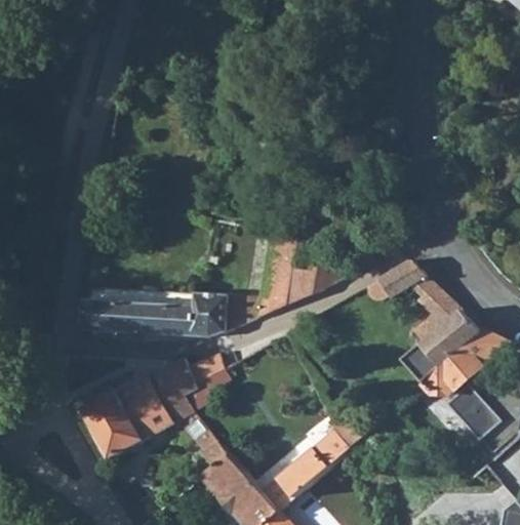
[(519,0),(510,0),(519,8),(519,0)]
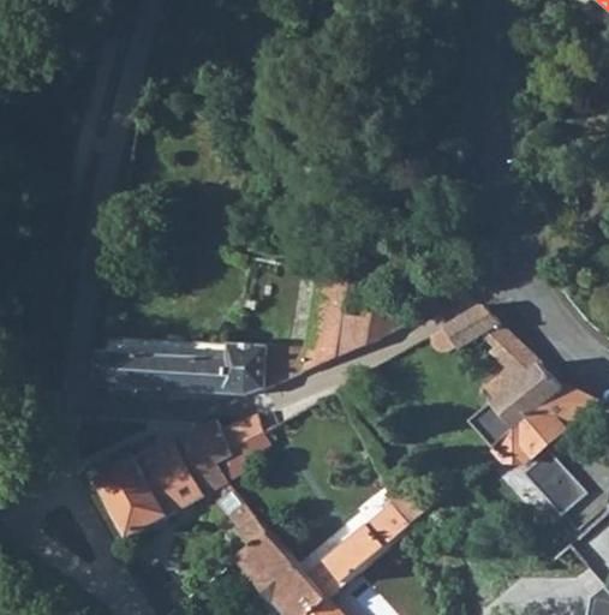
[(226,356),(101,352),(96,388),(120,389),(136,389),(156,390),(243,393),(268,386),(335,356),(341,312),(347,270),(314,266),(303,344),(231,341),(228,341),(226,356)]
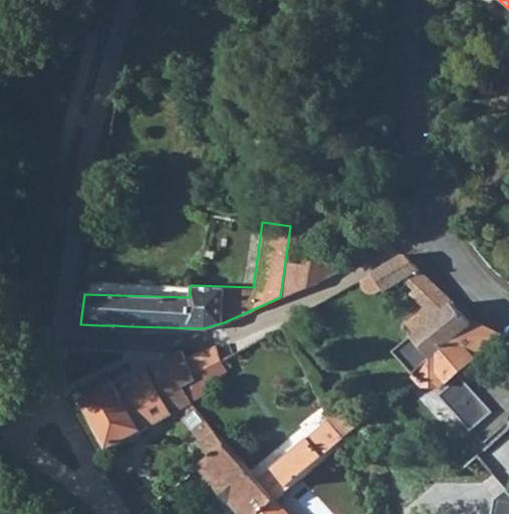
[(400,255),(361,278),(366,285),(374,280),(383,291),(402,281),(418,270),(406,255),(400,255)]
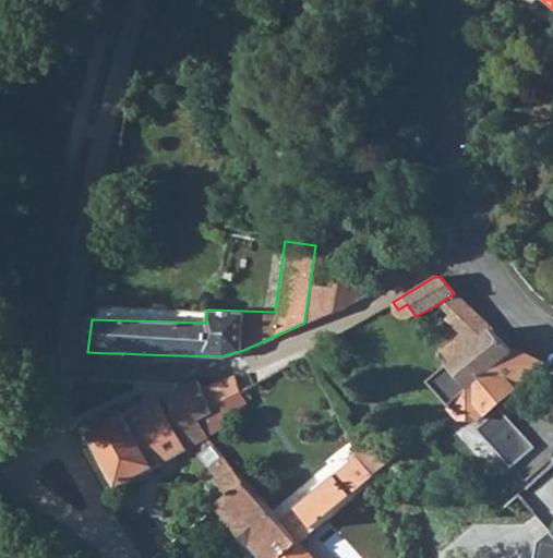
[(310,283),(304,323),(324,315),(327,286),(310,283)]
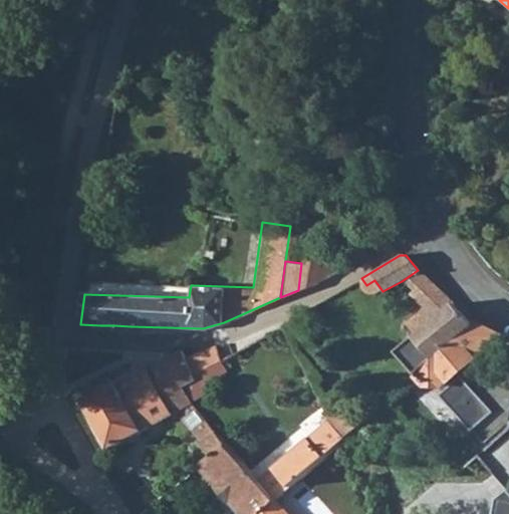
[(301,263),(298,290),(315,282),(317,266),(301,263)]
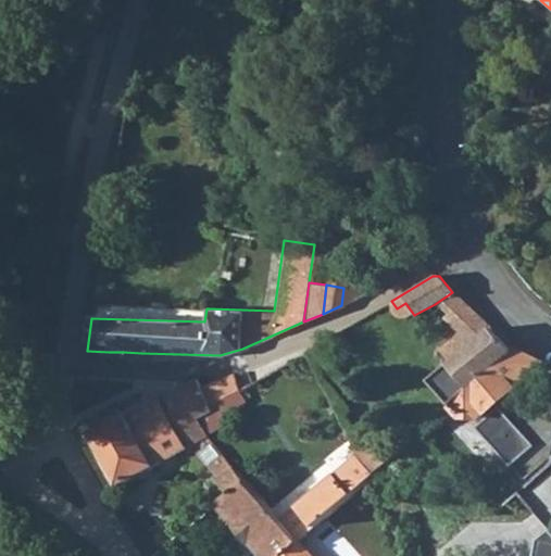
[(452,292),(435,304),(465,335),(480,320),(452,292)]
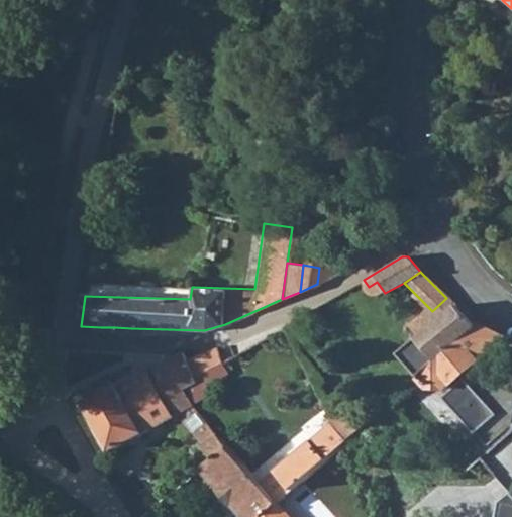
[(432,311),(412,331),(418,338),(431,327),(441,316),(452,304),(446,298),(432,311)]
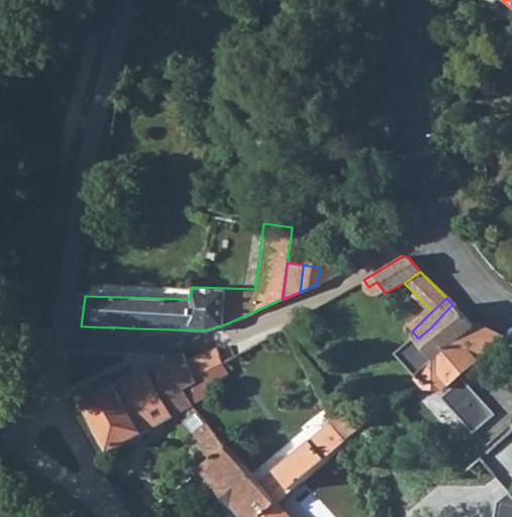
[(418,338),(418,340),(437,359),(456,343),(475,326),(452,304),(441,316),(431,327),(418,338)]
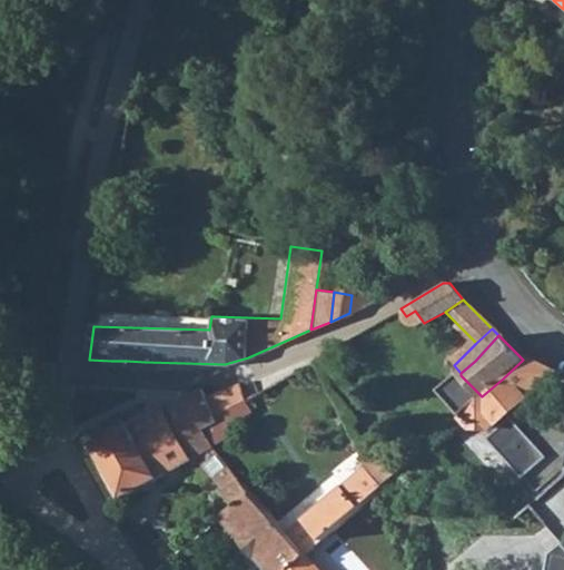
[(482,396),(463,415),(474,429),(487,429),(492,434),(486,439),(523,478),(545,457),(506,414),(523,397),(523,395),(542,379),(548,372),(524,359),(523,360),(503,379),(482,396)]
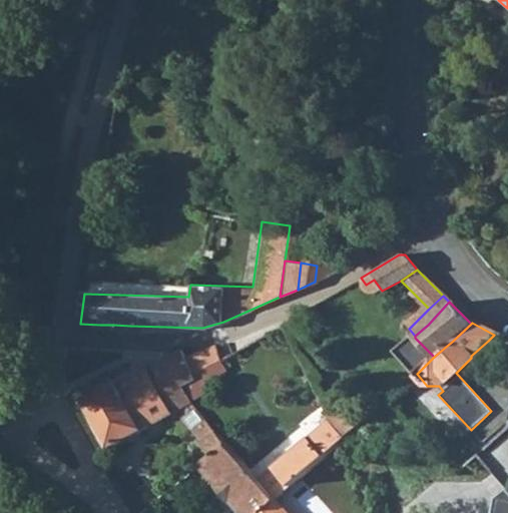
[(289,348),(287,342),(277,348),(280,353),(289,348)]
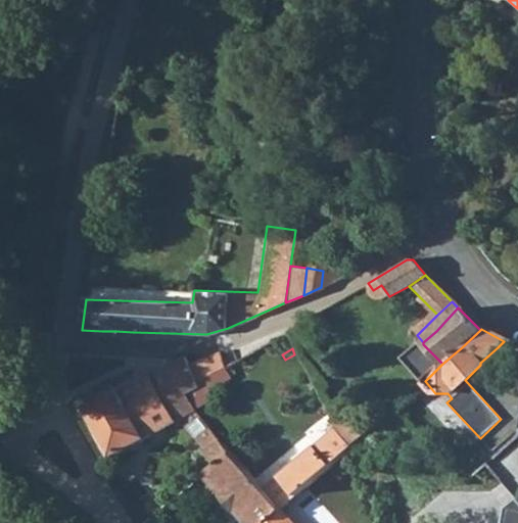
[(217,352),(188,365),(196,386),(201,385),(226,375),(223,366),(217,352)]
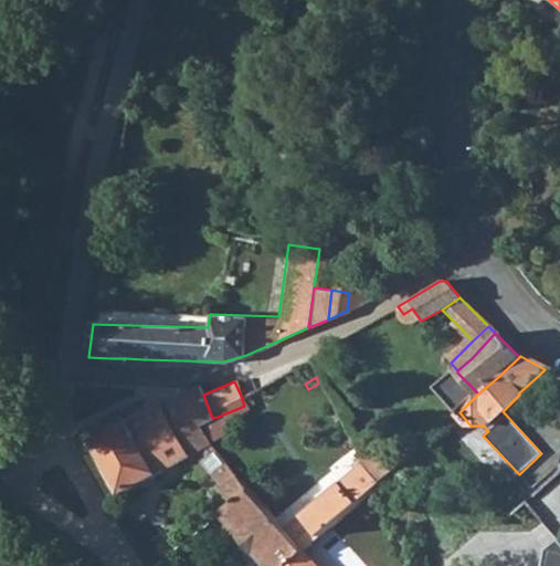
[(199,386),(160,406),(185,456),(192,452),(230,501),(222,510),(242,532),(242,534),(253,548),(255,548),(271,565),(285,565),(302,553),(283,530),(246,489),(244,489),(204,441),(198,427),(212,418),(203,395),(199,386)]
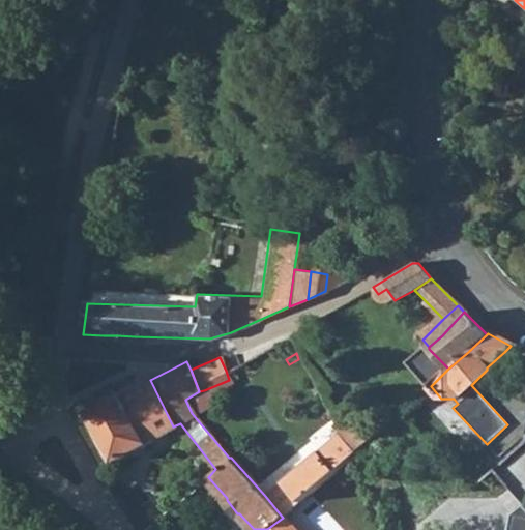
[(107,390),(81,404),(112,462),(173,427),(150,380),(137,386),(112,399),(107,390)]
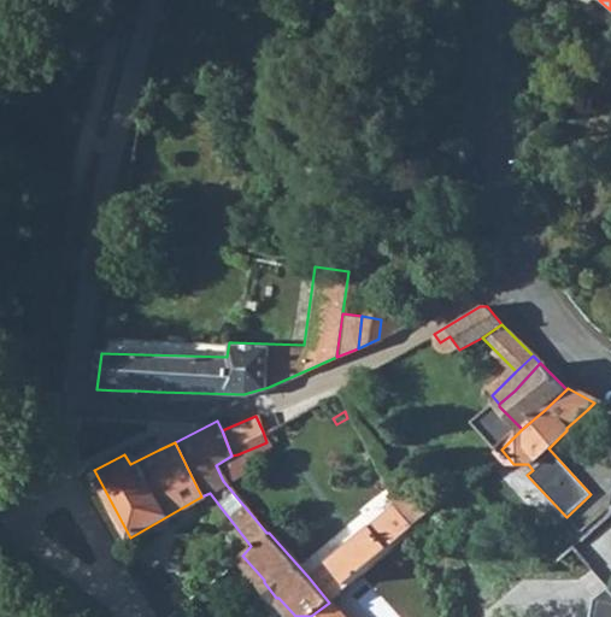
[(407,488),(392,503),(404,517),(413,526),(423,517),(407,488)]
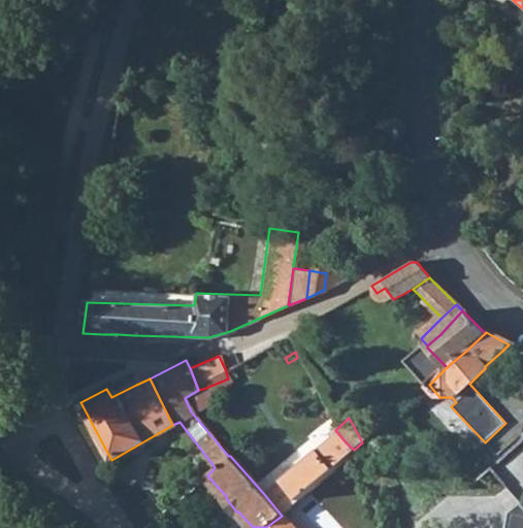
[(335,430),(279,480),(297,499),(354,450),(346,442),(335,430)]
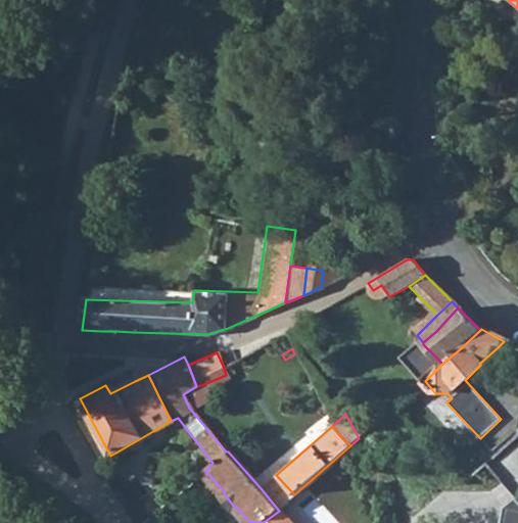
[(499,522),(517,522),(517,503),(513,498),(502,509),(499,522)]
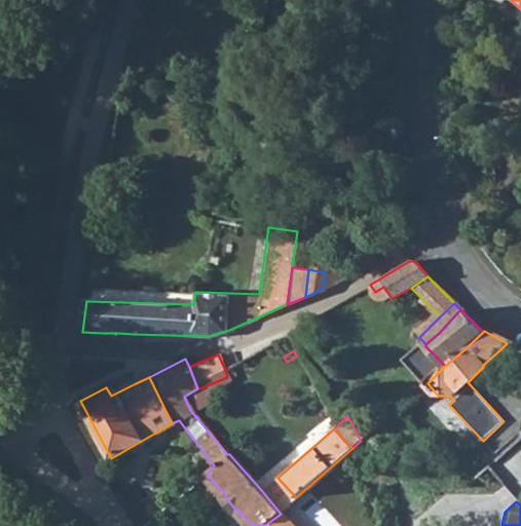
[(265,525),(291,525),(281,514),(265,525)]
